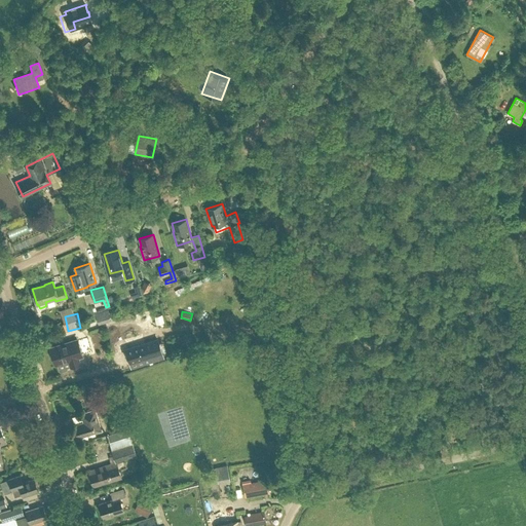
[(113,316),(101,321),(104,327),(115,323),(113,316)]
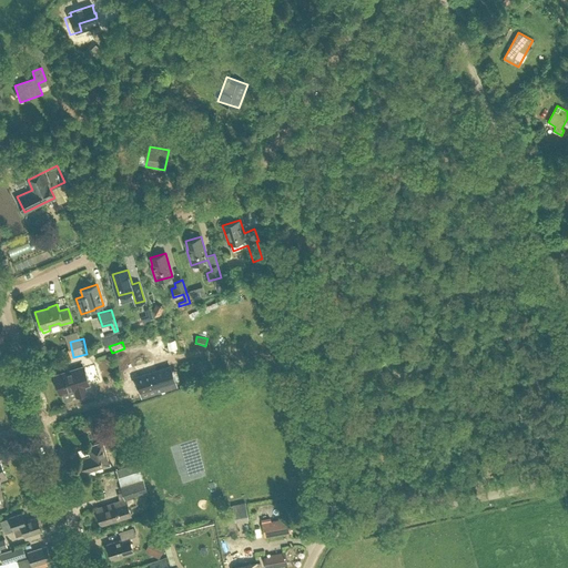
[(107,373),(115,369),(112,361),(103,364),(107,373)]
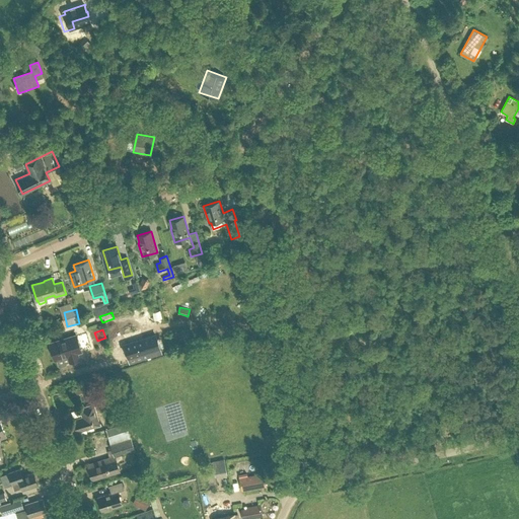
[(155,332),(122,343),(126,358),(128,363),(161,352),(159,347),(155,332)]
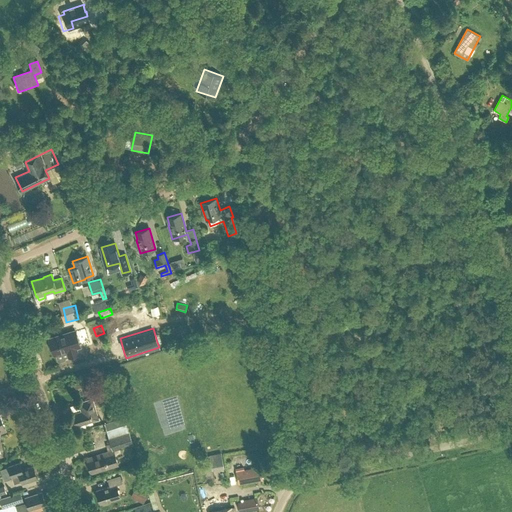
[(80,346),(75,329),(49,338),(54,355),(56,354),(58,361),(60,362),(65,360),(65,358),(65,357),(69,356),(69,357),(78,354),(76,348),(80,346)]
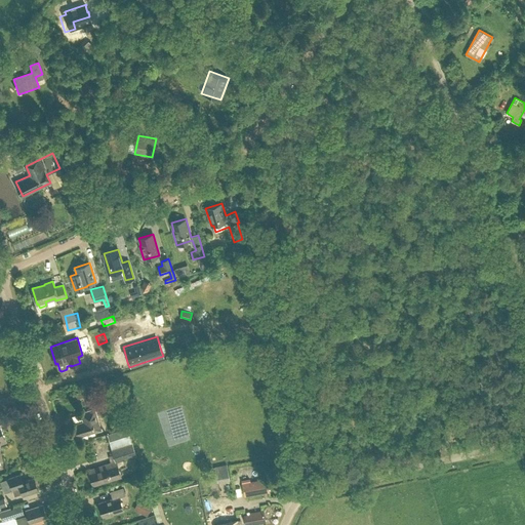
[(89,366),(111,366),(111,353),(89,353),(89,366)]
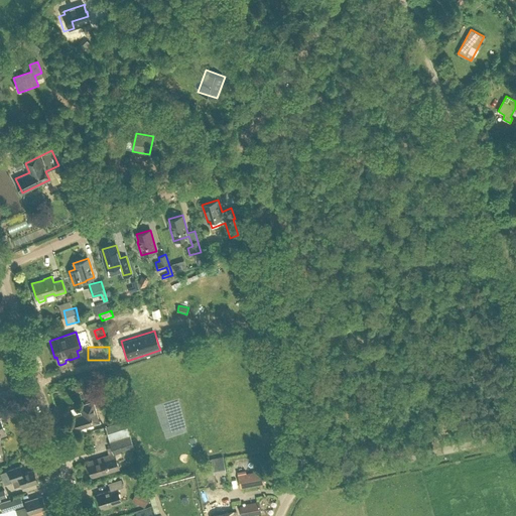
[(117,392),(112,373),(103,375),(107,394),(117,392)]
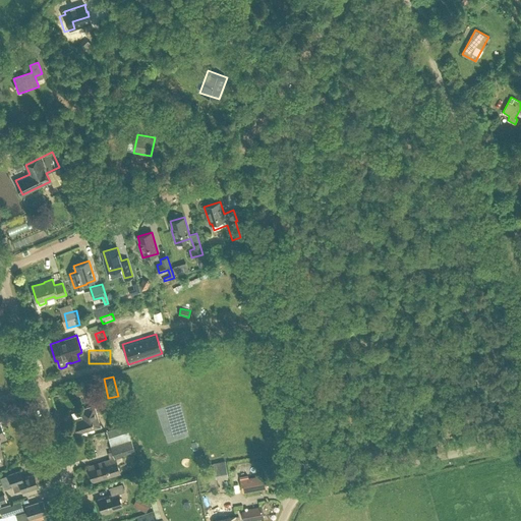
[(100,425),(94,405),(80,409),(83,418),(73,421),(77,432),(100,425)]
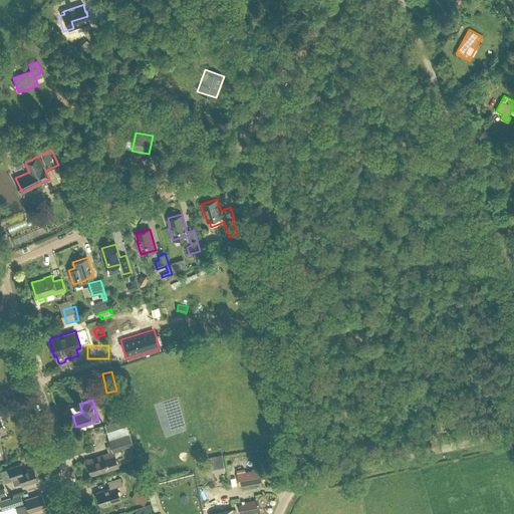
[(129,433),(125,426),(106,432),(113,451),(98,456),(99,458),(87,462),(91,474),(118,466),(115,458),(123,455),(121,449),(134,446),(130,433),(129,433)]
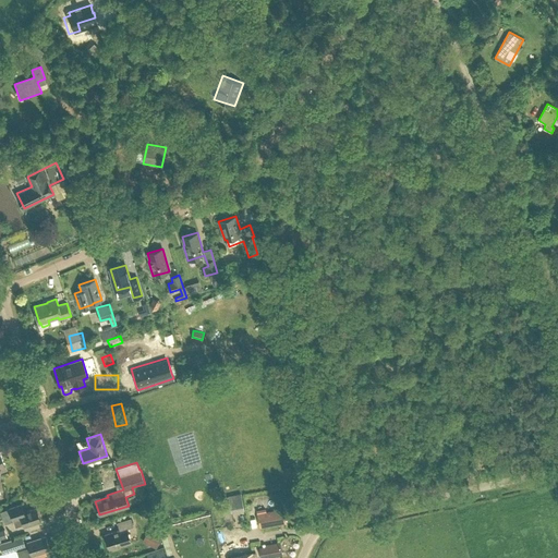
[(232,496),(233,511),(245,511),(244,495),(232,496)]
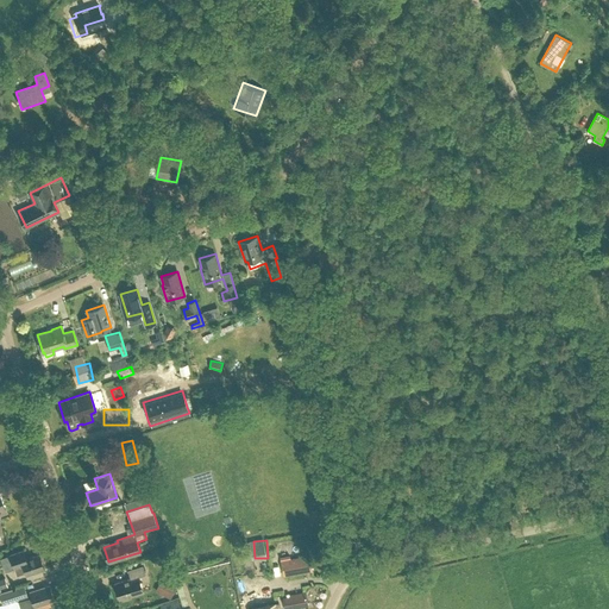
[(10,554),(1,558),(5,571),(24,565),(26,575),(44,569),(39,553),(24,558),(22,550),(10,554)]
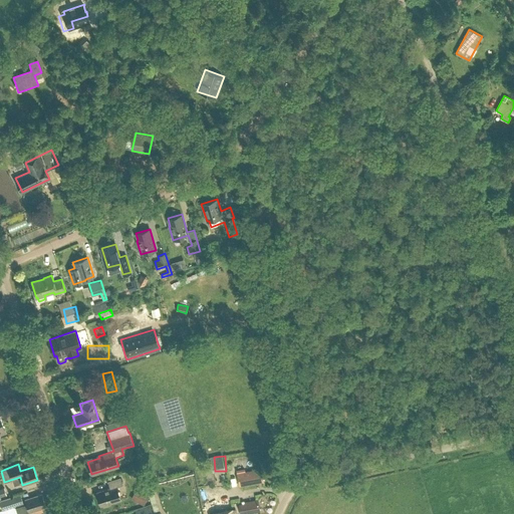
[(245,472),(244,468),(236,470),(239,486),(264,482),(261,469),(245,472)]
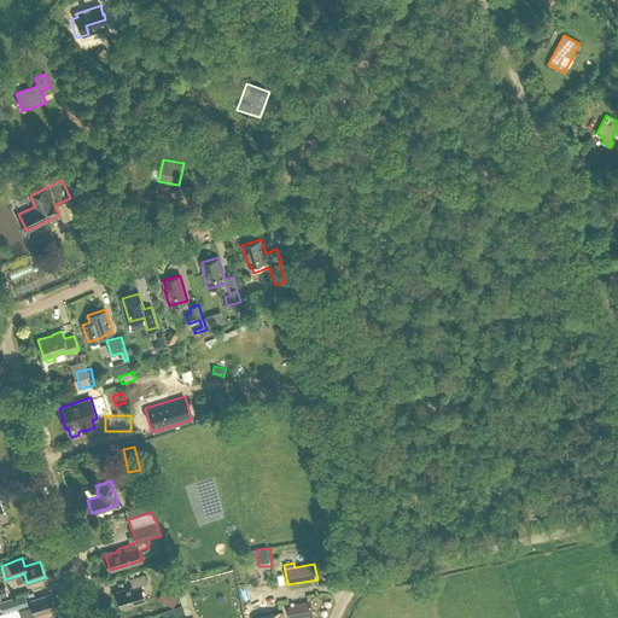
[(147,582),(145,575),(130,578),(133,586),(116,592),(121,607),(146,600),(140,584),(147,582)]
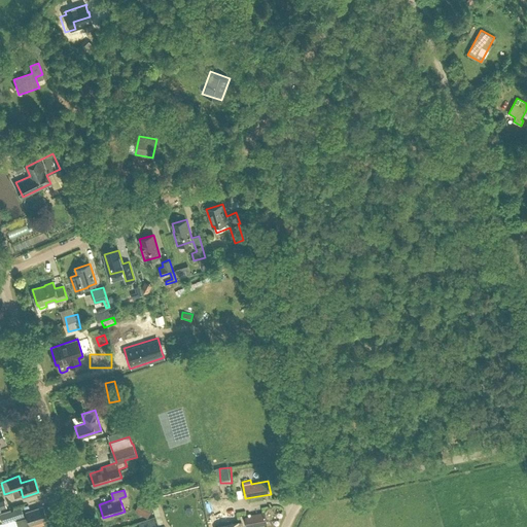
[(148,514),(152,505),(142,501),(138,510),(148,514)]
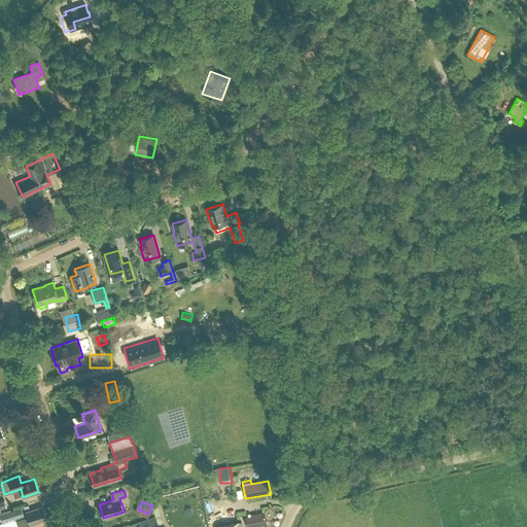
[(47,519),(42,505),(26,511),(28,516),(16,520),(19,526),(31,526),(32,526),(31,524),(47,519)]
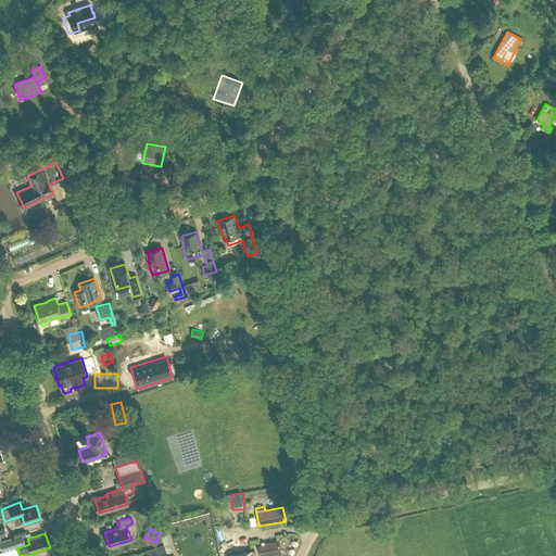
[(17,544),(15,536),(0,541),(2,548),(17,544)]
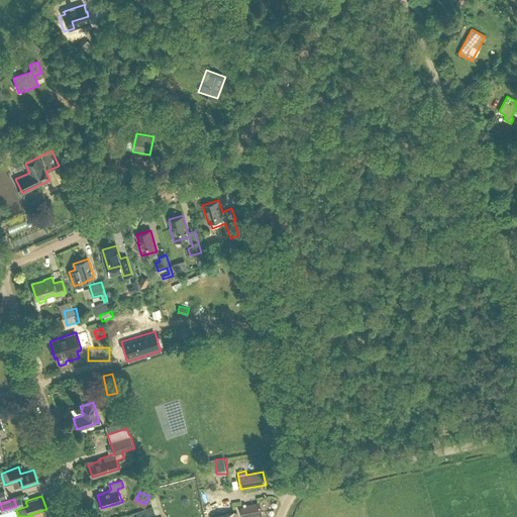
[(247,516),(262,514),(260,502),(245,504),(245,506),(240,507),(242,516),(247,515),(247,516)]
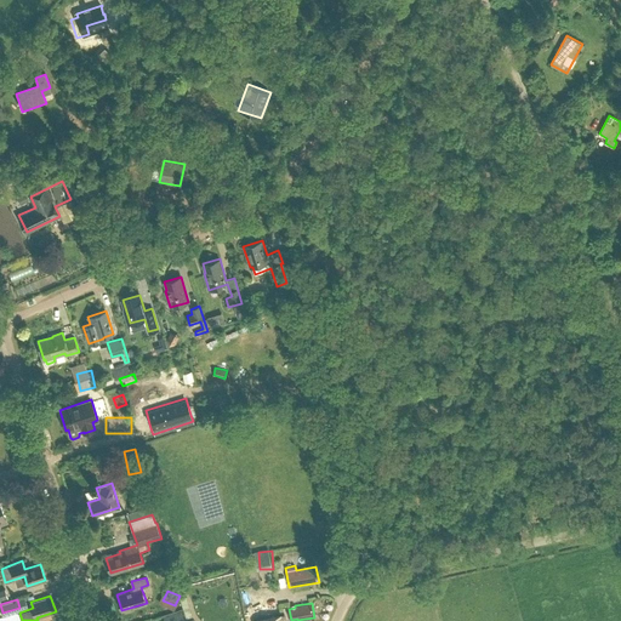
[(184,620),(182,610),(164,616),(165,620),(163,620),(184,620)]
